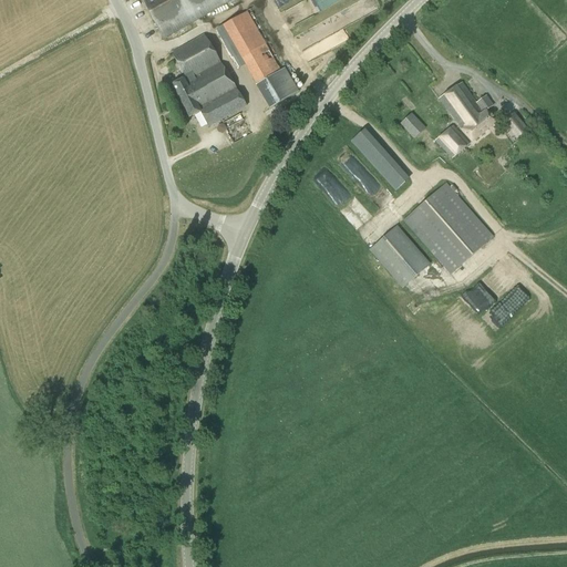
[(140,0),(163,40),(234,0),(140,0)]
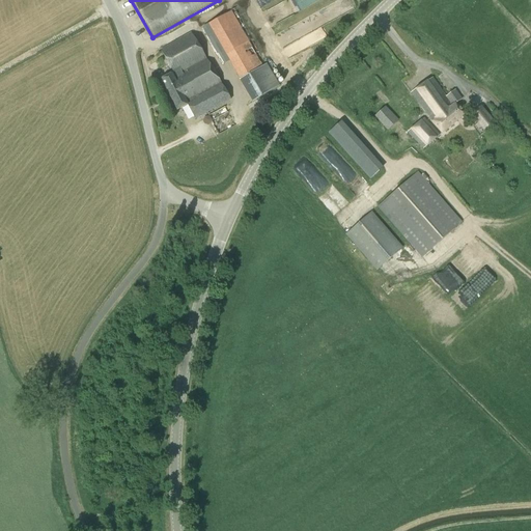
[(263,66),(231,11),(207,25),(240,80),(239,81),(252,103),(280,86),(267,64),(263,66)]
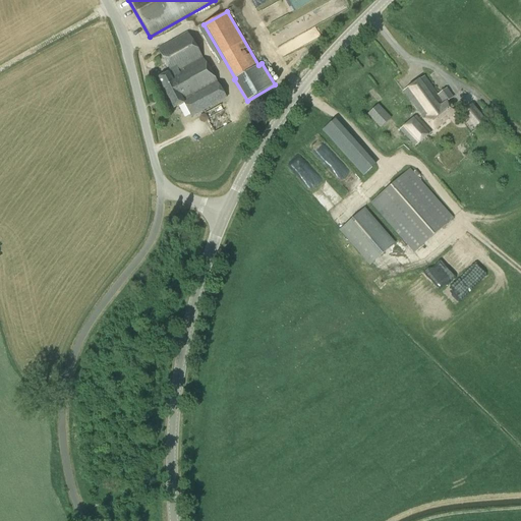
[(158,50),(169,72),(158,78),(173,108),(183,103),(190,117),(226,99),(191,33),(158,50)]
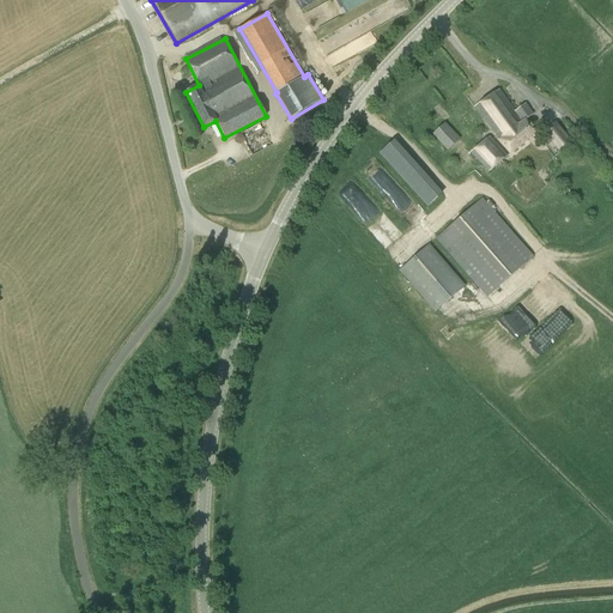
[(329,71),(325,74),(334,87),(340,84),(329,71)]
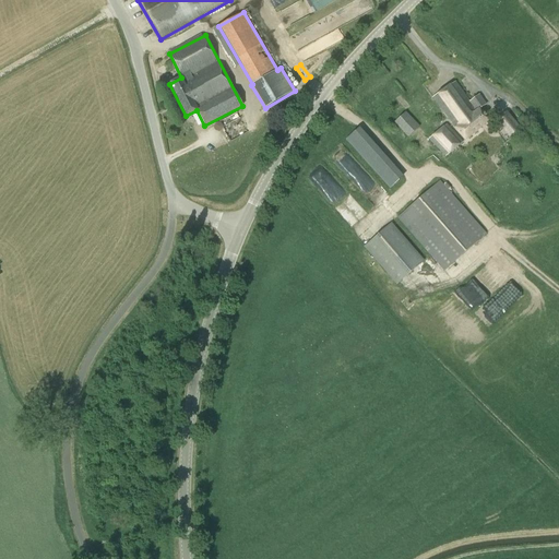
[(437,95),(431,98),(455,128),(454,129),(464,141),(488,121),(479,110),(486,105),(479,95),(468,102),(455,82),(450,85),(436,94),(437,95)]
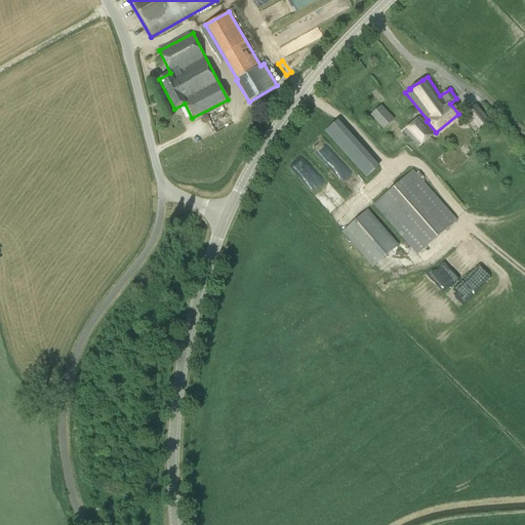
[(490,122),(476,105),(465,113),(479,130),(490,122)]
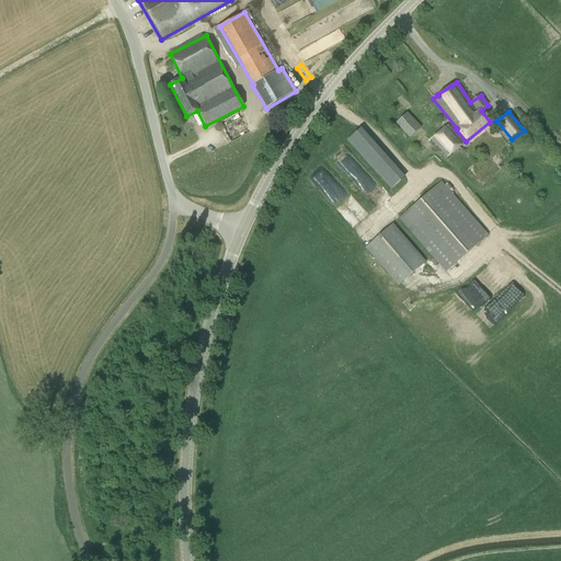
[(420,126),(408,113),(397,123),(410,137),(420,126)]
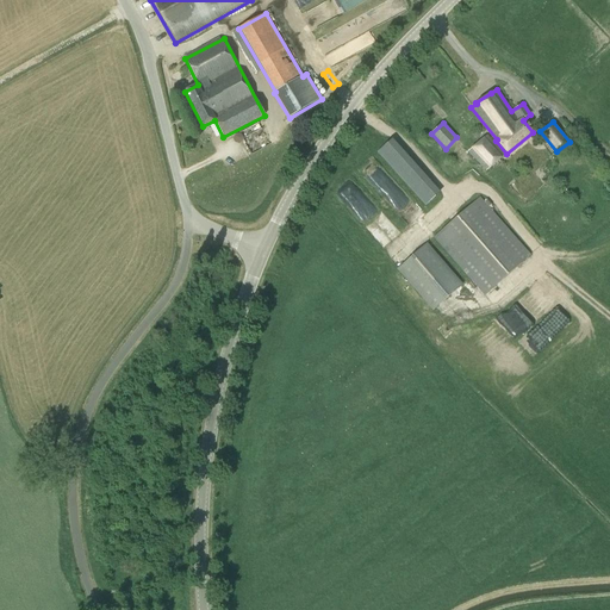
[(504,155),(487,136),(468,153),(486,172),(504,155)]
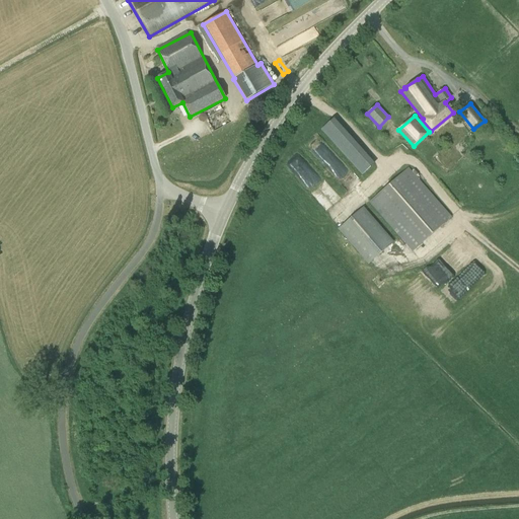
[(321,129),(361,175),(374,164),(335,118),(321,129)]
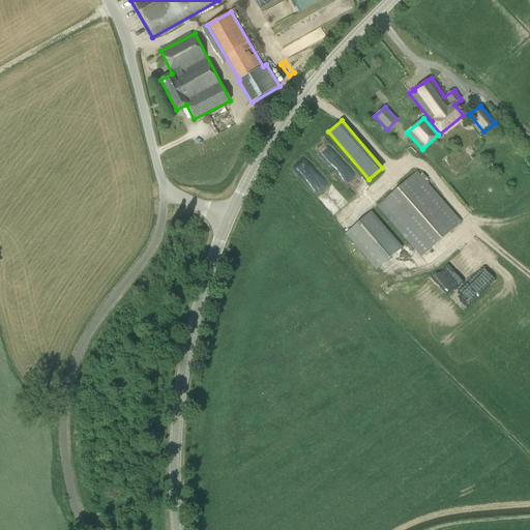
[(420,258),(461,223),(416,172),(376,207),(420,258)]
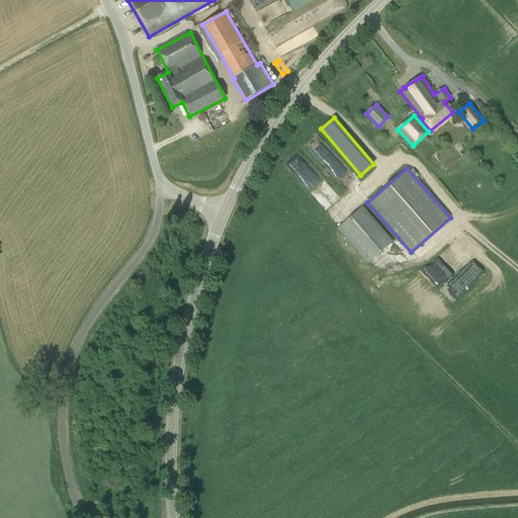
[(391,242),(361,208),(337,229),(366,263),(391,242)]
